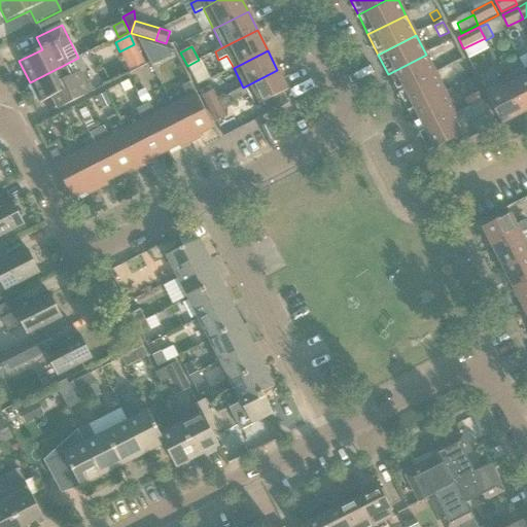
[(436,75),(426,55),(388,74),(398,94),(436,75)]
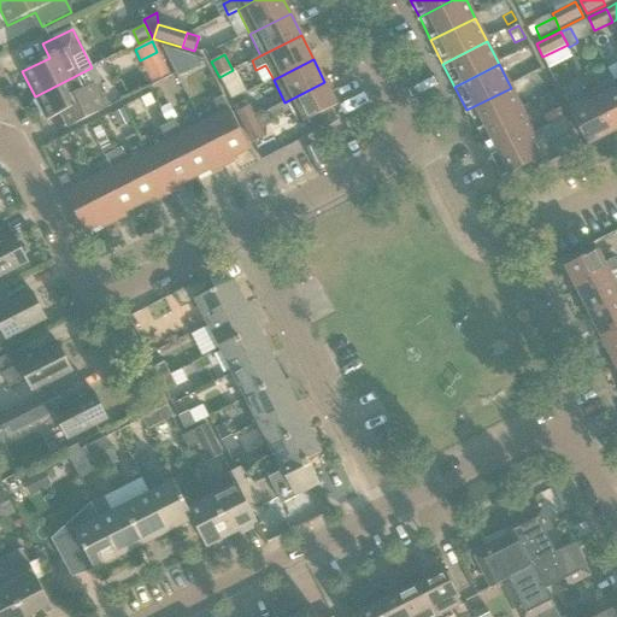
[(92,68),(35,97),(47,122),(62,115),(69,129),(111,107),(100,87),(103,81),(95,65),(92,68)]
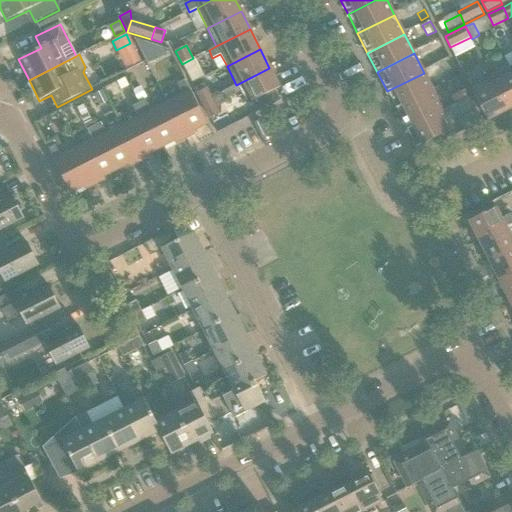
[(193,58),(182,64),(192,83),(205,77),(195,57),(193,58)]
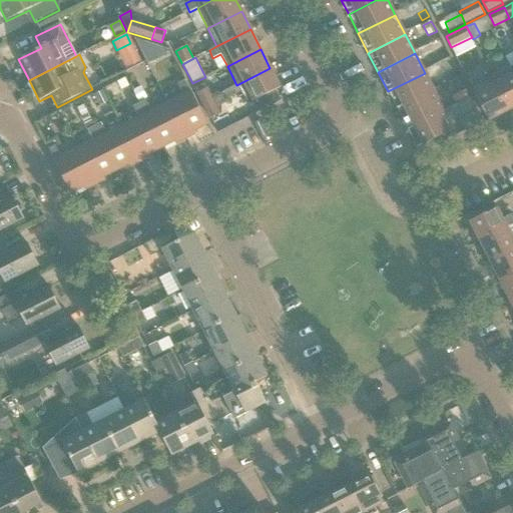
[(501,97),(508,111),(512,108),(512,73),(510,68),(511,67),(510,66),(490,76),(491,78),(501,97)]
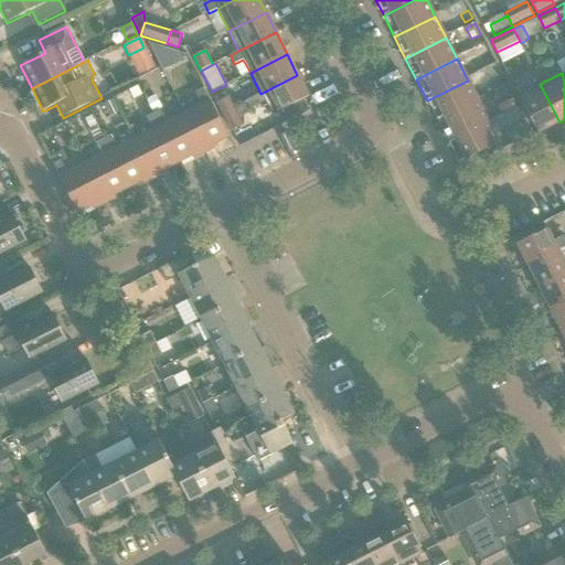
[(297,75),(260,94),(246,100),(251,109),(265,102),(273,116),(309,97),(297,75)]
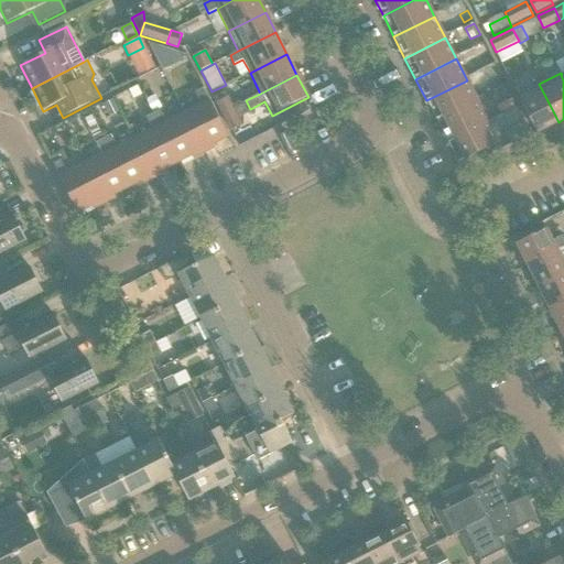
[(467,80),(426,100),(436,122),(478,101),(467,80)]
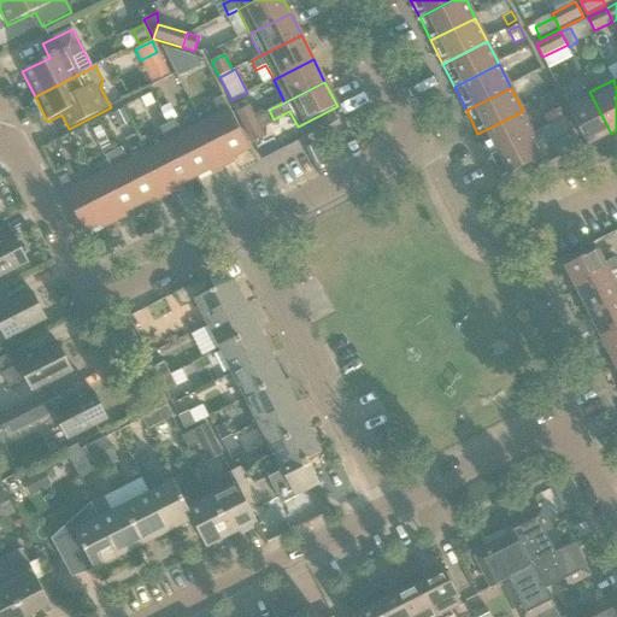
[(156,104),(152,94),(144,99),(147,107),(156,104)]
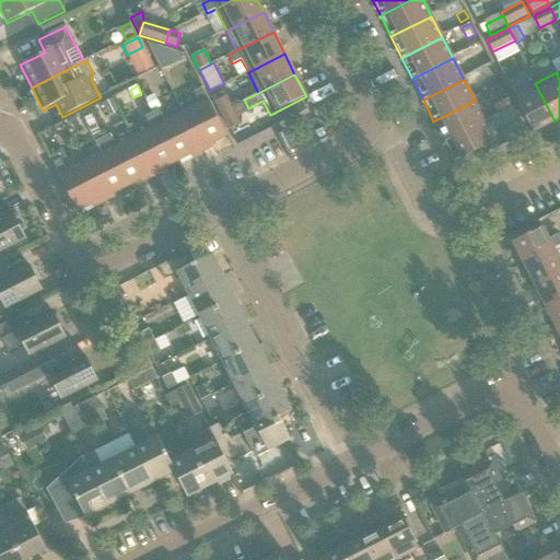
[(547,106),(536,85),(514,96),(533,133),(555,121),(547,106)]
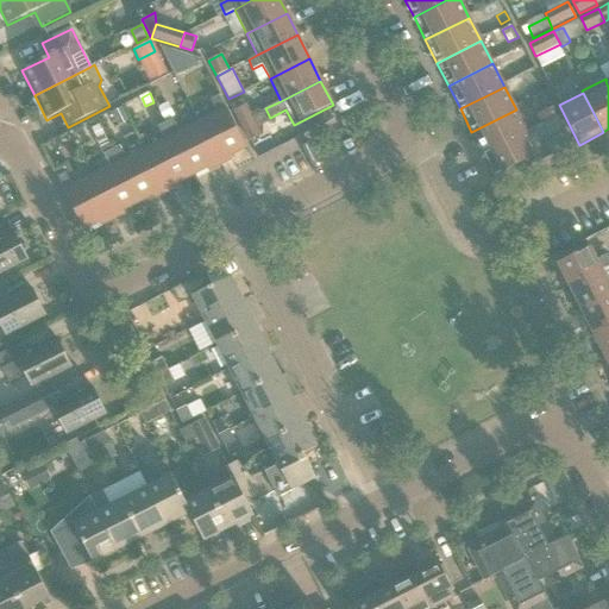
[(199,124),(219,163),(246,149),(226,110),(219,96),(211,101),(218,114),(199,124)]
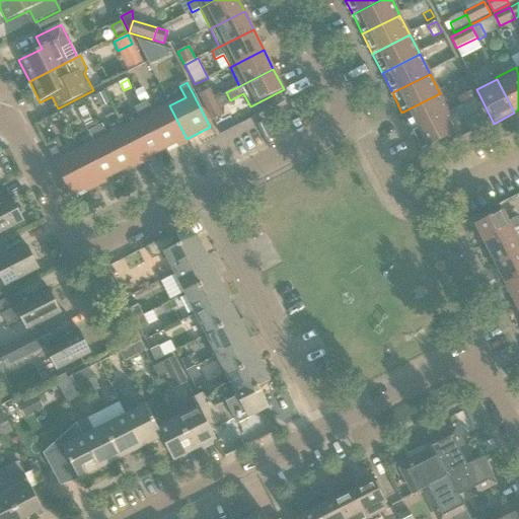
[(141,102),(148,99),(142,88),(135,92),(141,102)]
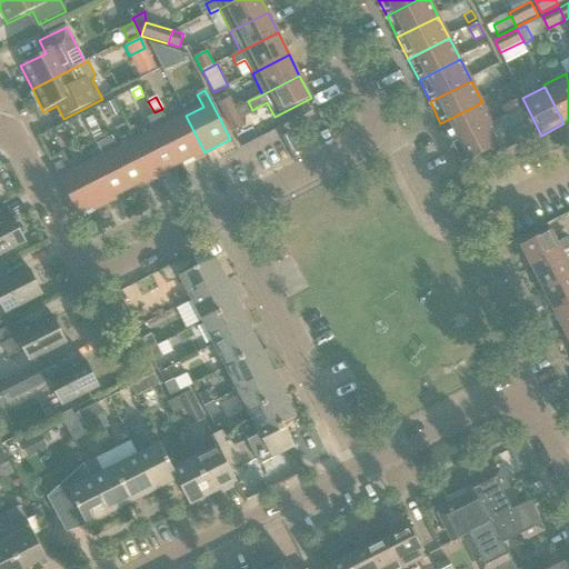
[(218,103),(223,115),(237,108),(231,97),(218,103)]
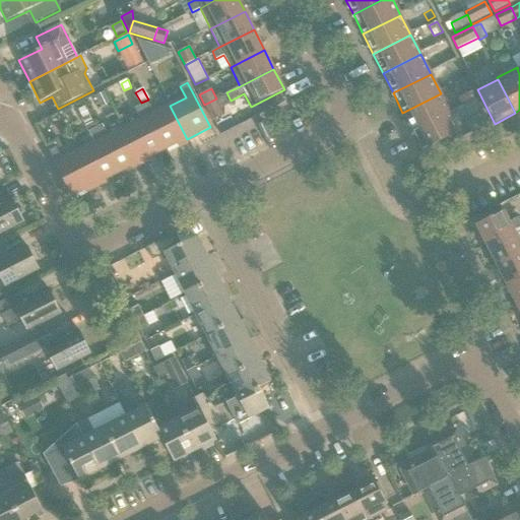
[(96,95),(103,108),(111,103),(105,91),(96,95)]
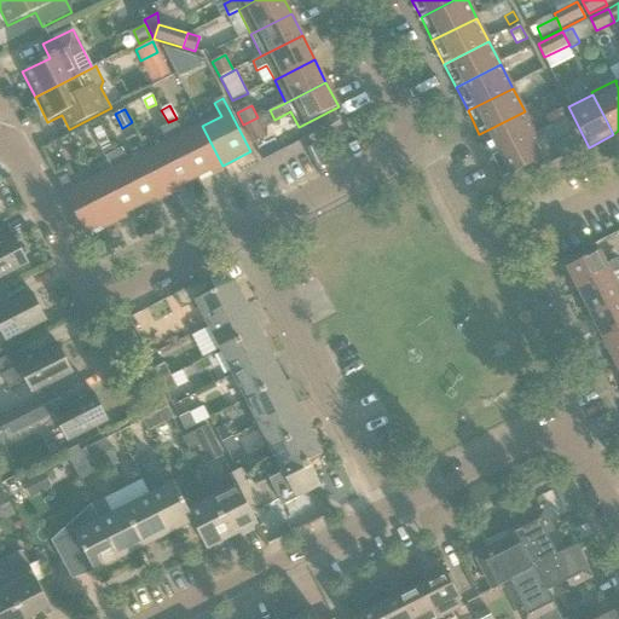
[(560,109),(544,117),(548,125),(563,116),(560,109)]
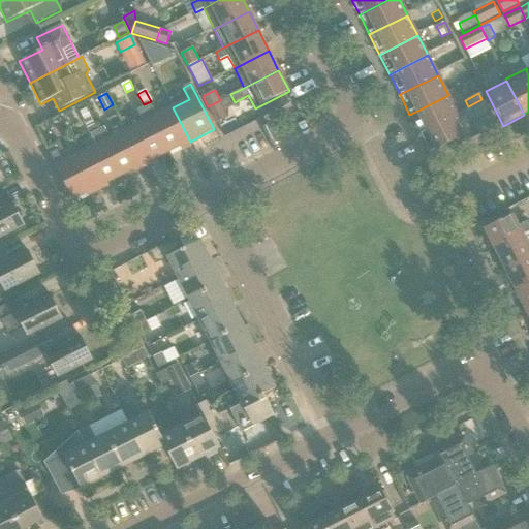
[(409,115),(419,134),(439,125),(458,115),(448,95),(409,115)]
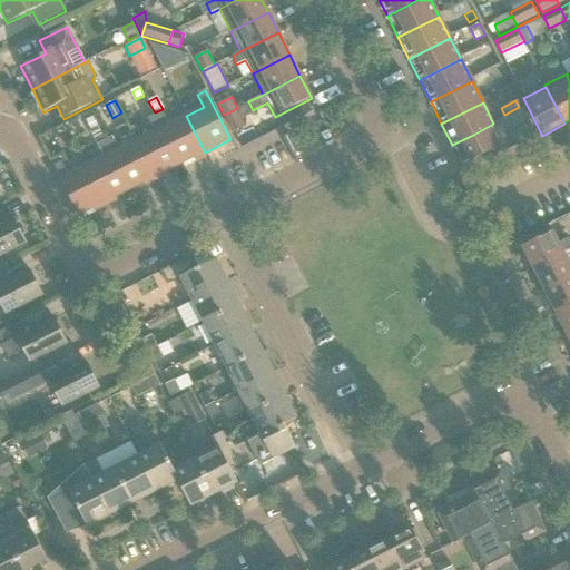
[(237,108),(224,115),(233,133),(246,126),(237,108)]
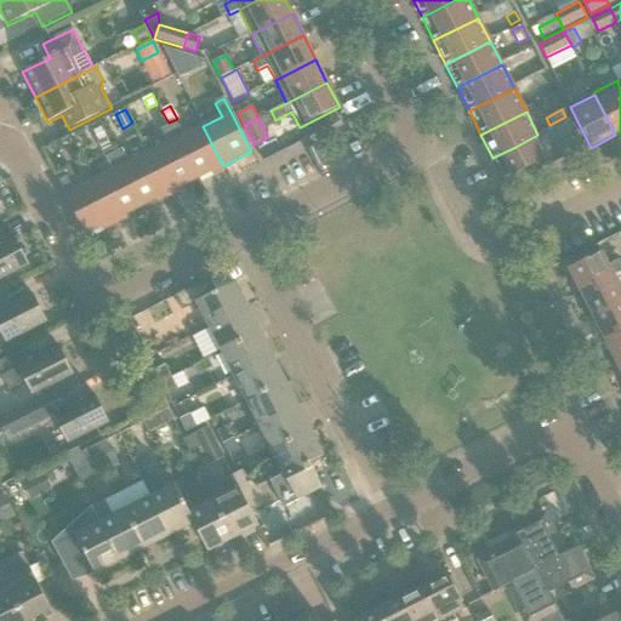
[(568,121),(556,126),(562,138),(573,132),(568,121)]
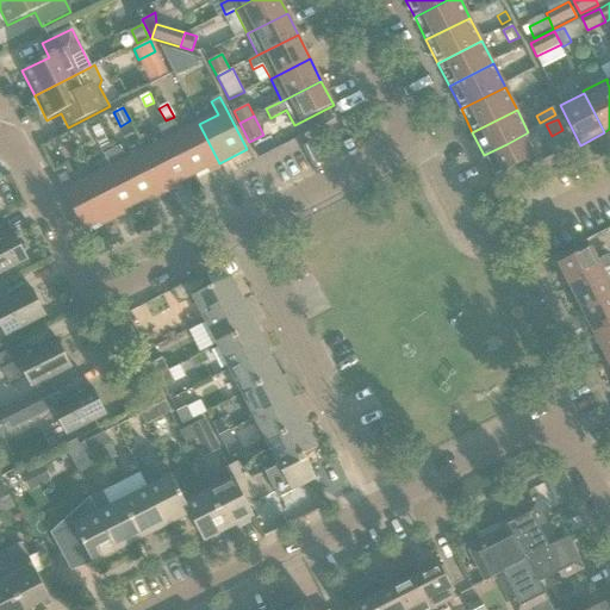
[(173,120),(166,124),(192,178),(219,163),(199,124),(180,134),(173,120)]
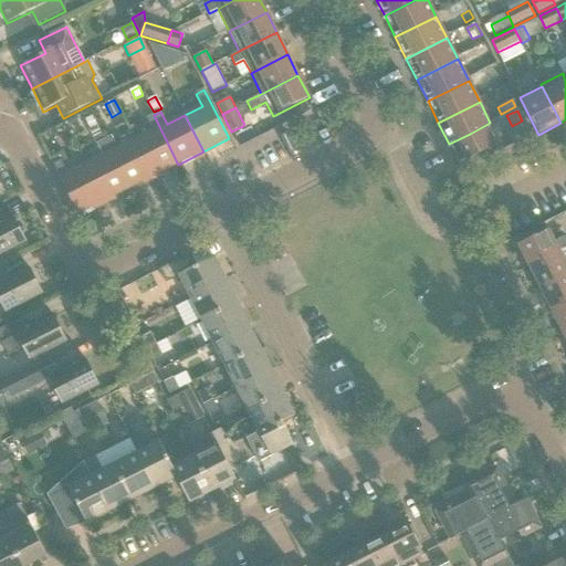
[(86,118),(91,126),(96,123),(93,115),(86,118)]
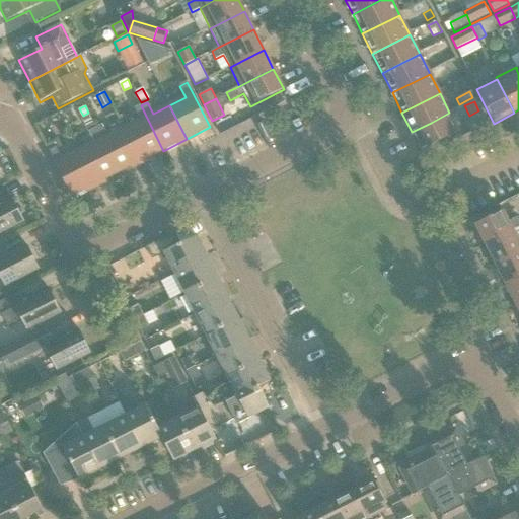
[(124,129),(141,162),(163,151),(141,105),(135,108),(140,120),(124,129)]
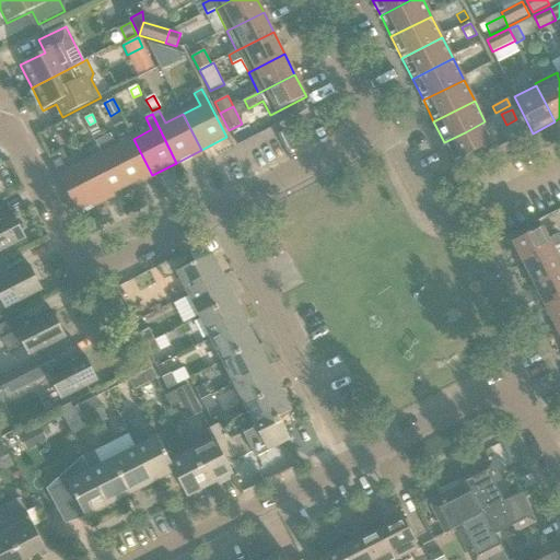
[(485,121),(465,132),(476,153),(496,142),(485,121)]
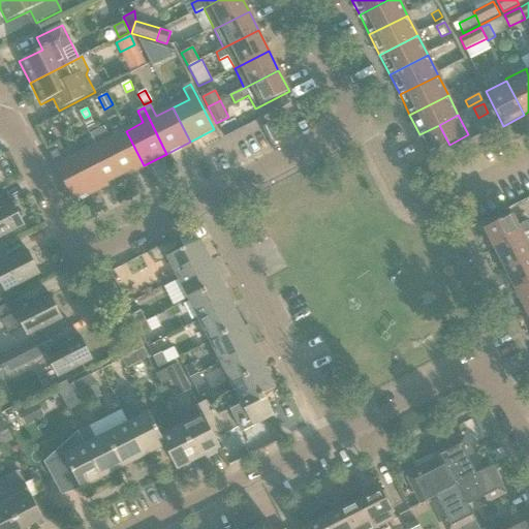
[(474,125),(479,136),(498,127),(493,116),(474,125)]
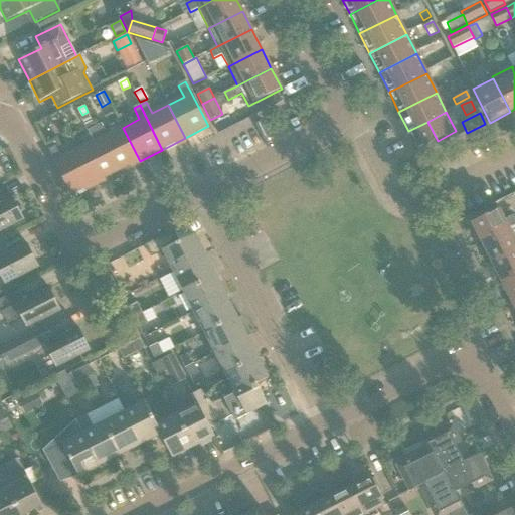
[(427,122),(408,131),(418,150),(438,141),(427,122)]
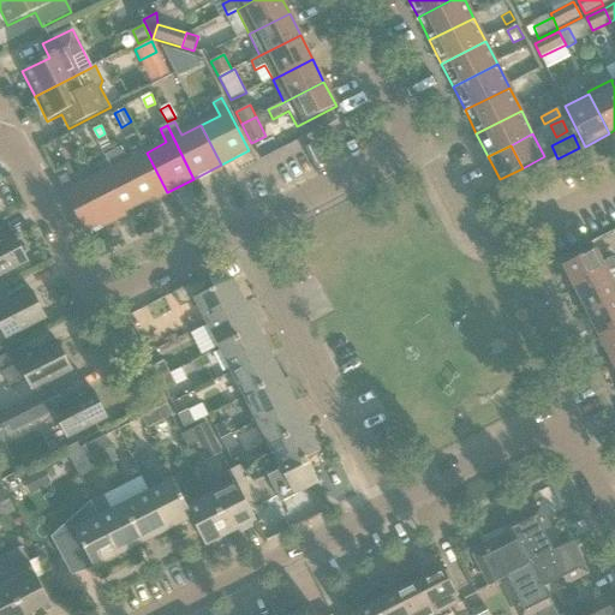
[(120,149),(113,153),(139,206),(167,192),(147,153),(127,162),(120,149)]
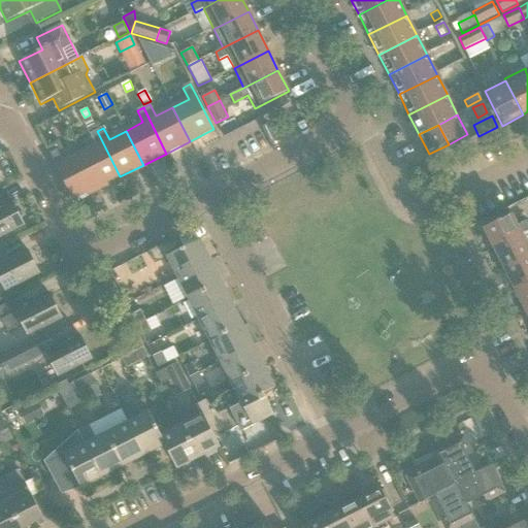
[(79,154),(97,189),(120,176),(97,131),(91,134),(96,145),(79,154)]
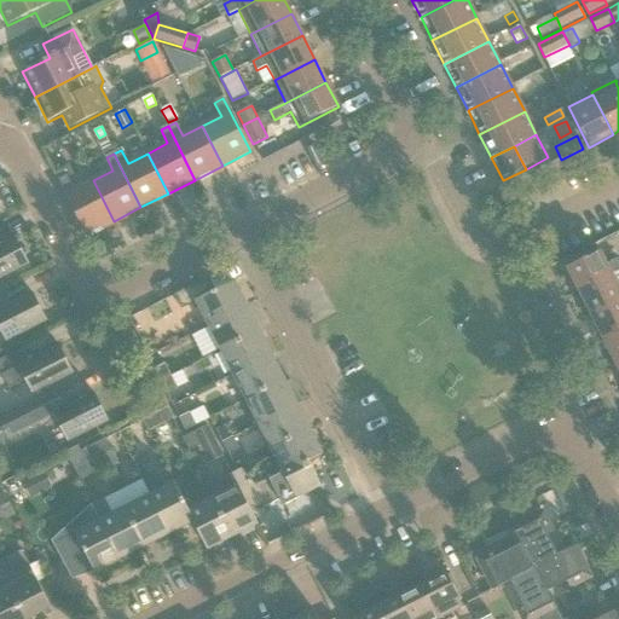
[(114,221),(93,180),(74,191),(67,177),(59,181),(65,195),(85,235),(114,221)]
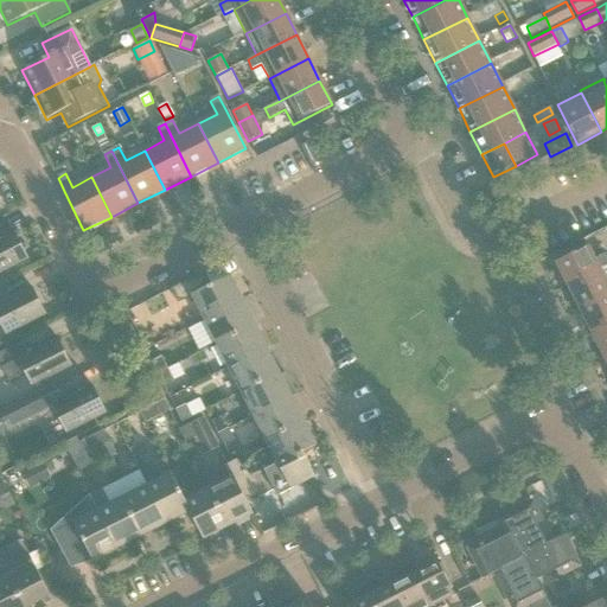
[(0,273),(27,260),(14,234),(1,241),(0,238),(0,273)]
